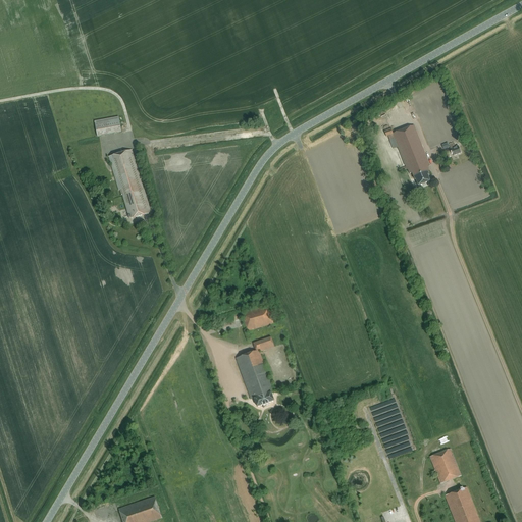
[(98,137),(121,132),(119,116),(95,121),(98,137)]
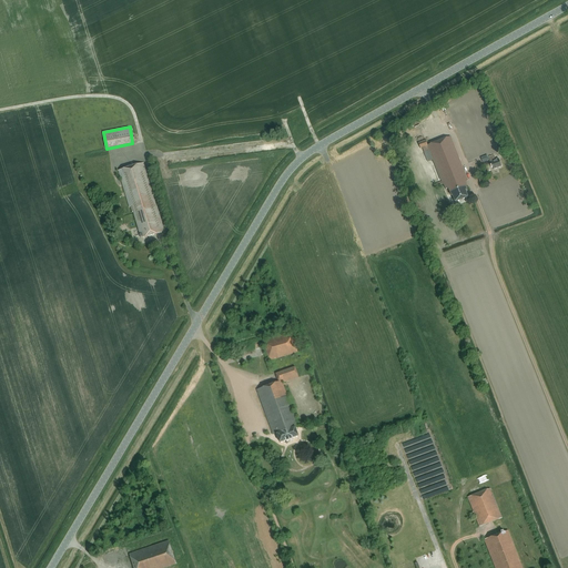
[(467,181),(468,181),(450,137),(428,145),(426,141),(419,143),(421,149),(423,148),(425,152),(429,151),(440,180),(442,180),(444,185),(445,184),(447,190),(449,189),(453,196),(454,195),(456,202),(468,198),(466,192),(467,192),(466,188),(467,188),(467,181)]
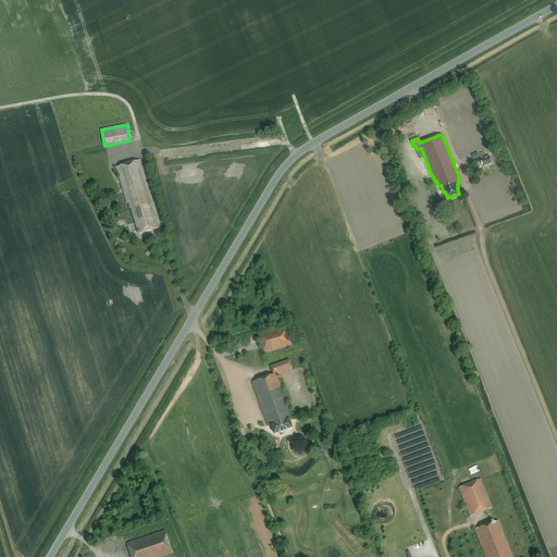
[(484,165),(493,163),(490,155),(486,156),(485,152),(480,153),(484,165)]
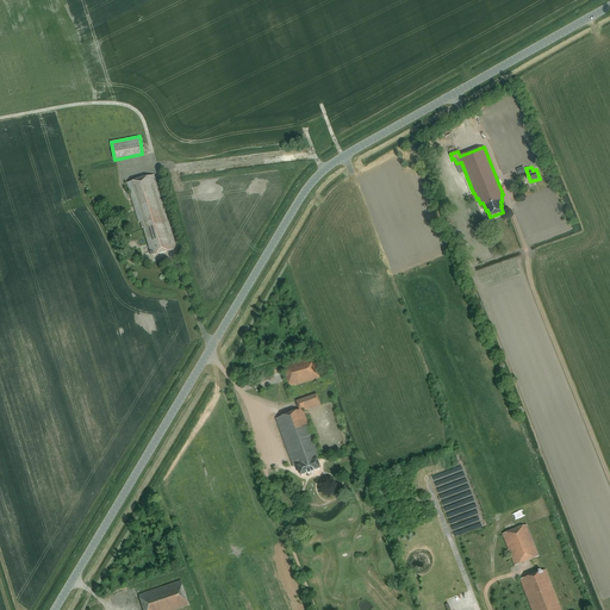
[(174,250),(176,246),(155,175),(128,184),(139,223),(141,223),(143,228),(144,228),(151,256),(174,250)]
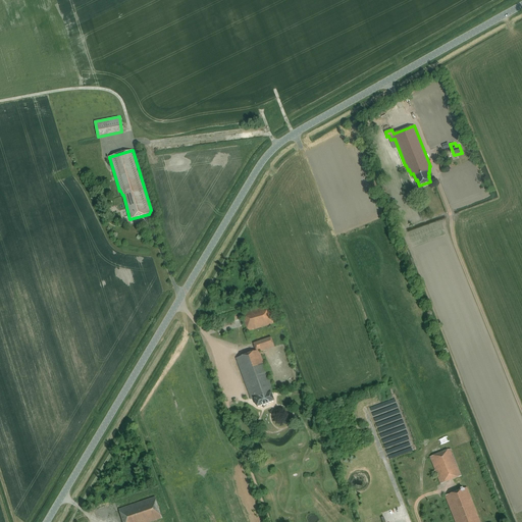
[(269,305),(242,313),(247,331),(275,323),(269,305)]
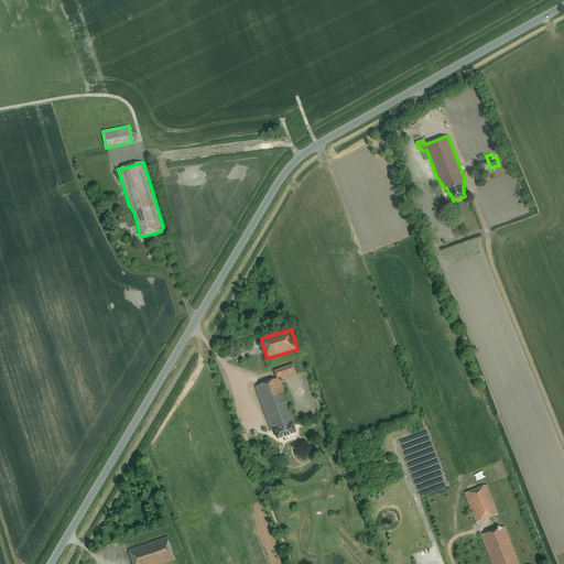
[(291,435),(296,433),(293,424),(295,424),(292,415),(293,415),(281,380),(297,375),(293,365),(274,371),(277,379),(256,387),(271,430),(275,431),(279,440),(284,437),(291,436),(291,435)]
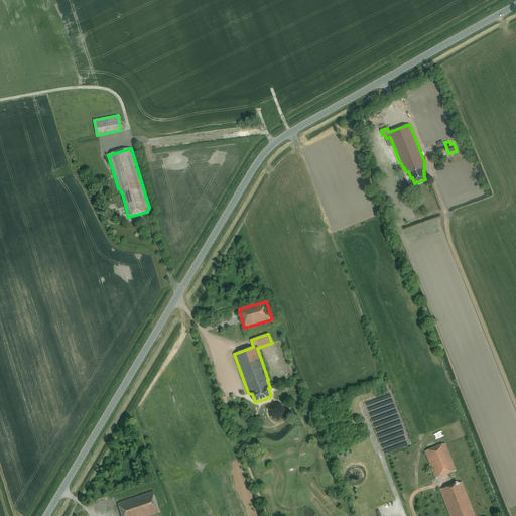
[(446,443),(425,452),(435,479),(457,470),(446,443)]
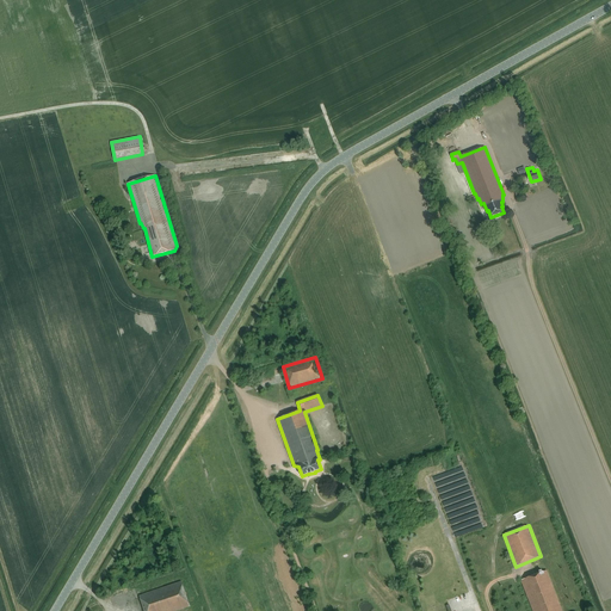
[(562,610),(547,571),(522,580),(532,610),(562,610)]
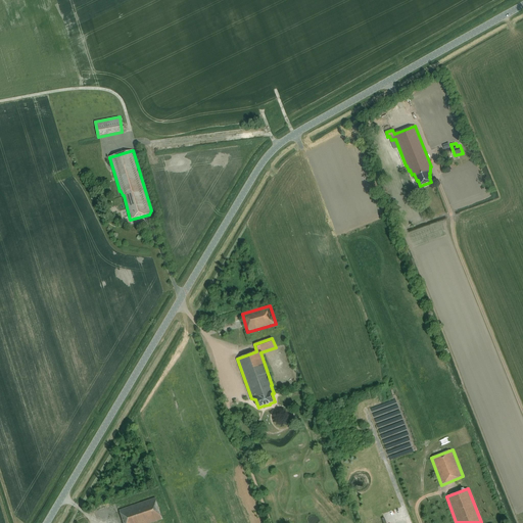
[(155,497),(120,510),(124,522),(150,522),(162,519),(155,497)]
